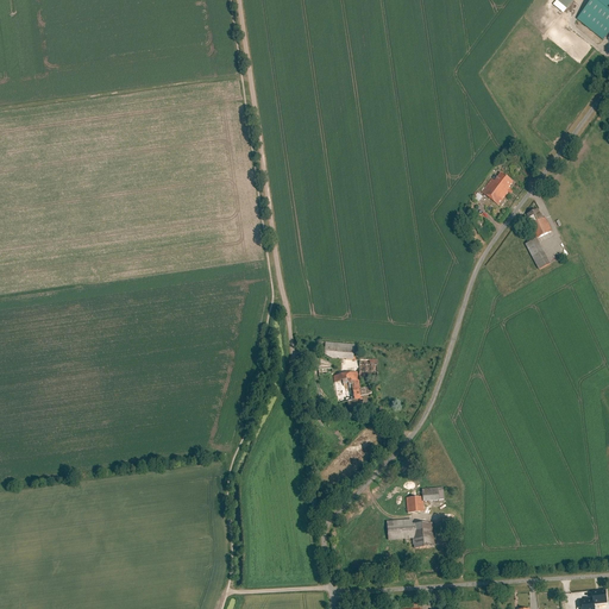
[(608,0),(594,0),(577,22),(602,42),(608,31),(608,0)]
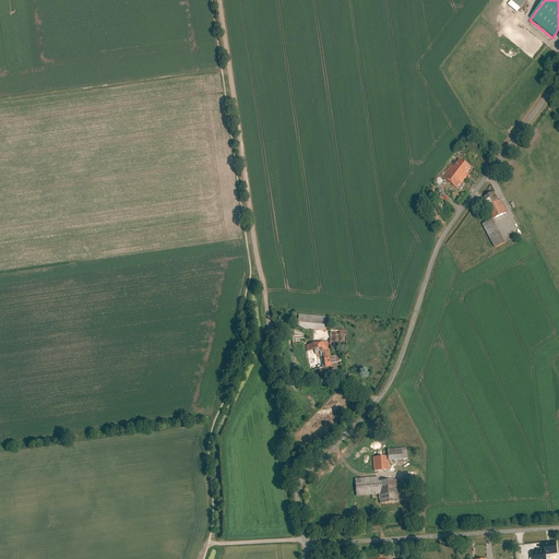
[(455,163),(442,179),(456,190),(468,176),(465,173),(470,168),(461,161),(458,165),(455,163)]
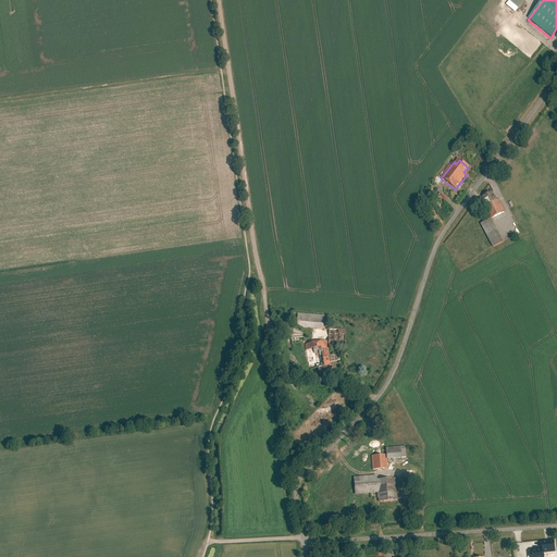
[(429,192),(424,196),(435,210),(441,207),(429,192)]
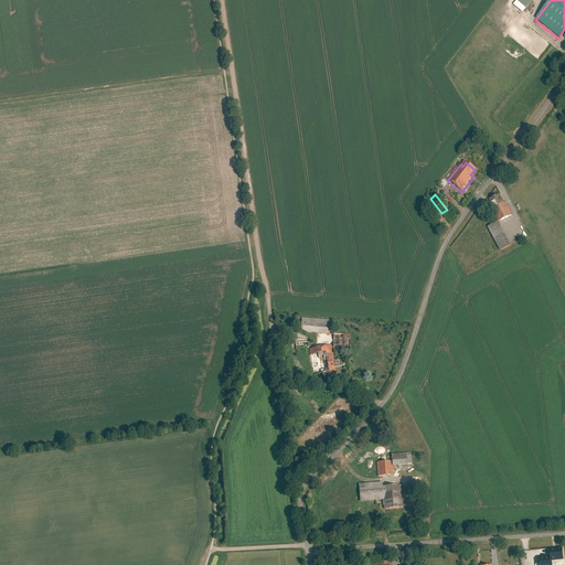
[(510,216),(499,195),(487,203),(497,221),(487,227),(499,251),(512,243),(500,222),(510,216)]
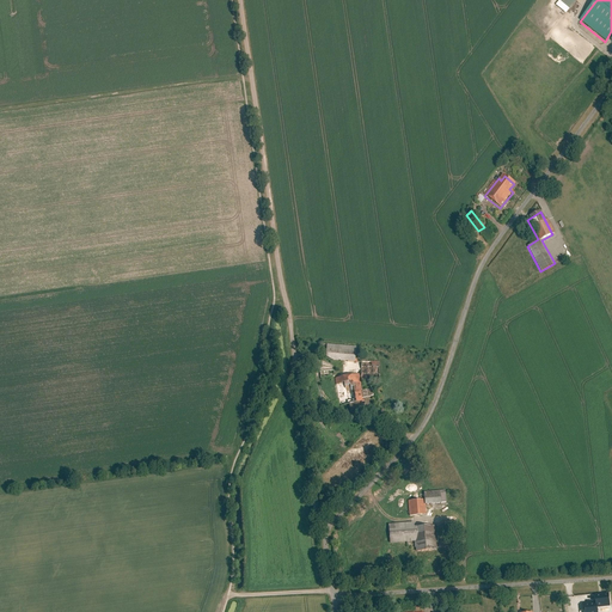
[(359,347),(326,343),(324,359),(357,362),(359,347)]
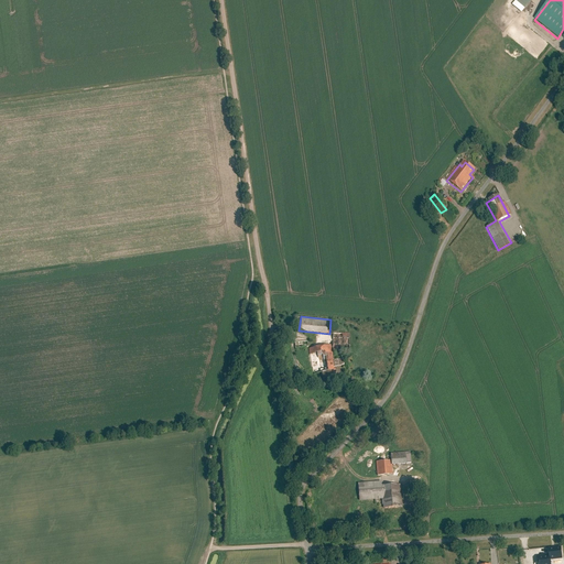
[(353,335),(335,333),(333,346),(351,348),(353,335)]
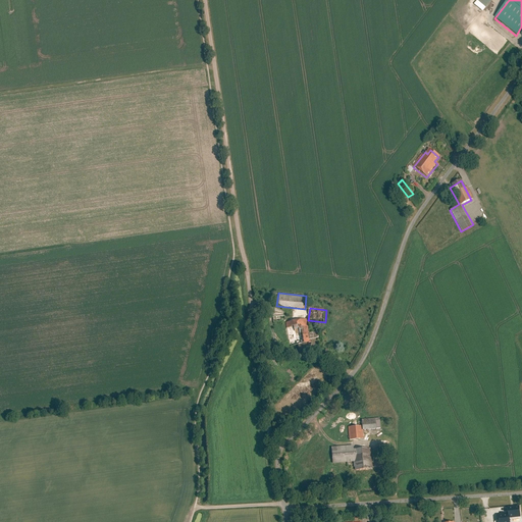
[(305,318),(286,322),(291,346),(297,345),(298,354),(311,352),(309,341),(319,338),(318,331),(308,333),(305,318)]
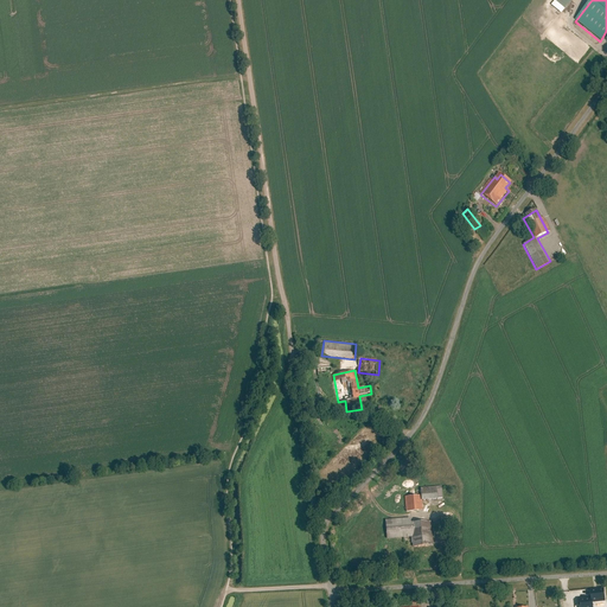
[(421,496),(407,496),(407,512),(423,511),(422,499),(436,499),(436,490),(421,490),(421,496)]
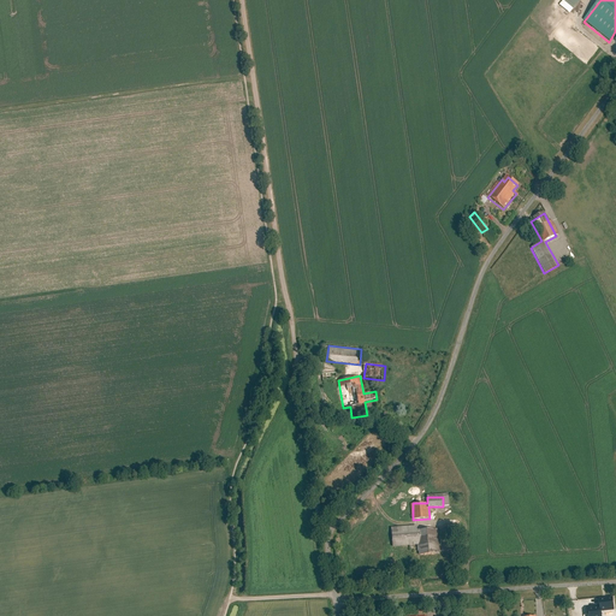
[(416,552),(420,552),(438,552),(438,531),(415,531),(415,526),(390,526),(391,546),(416,546),(416,552)]
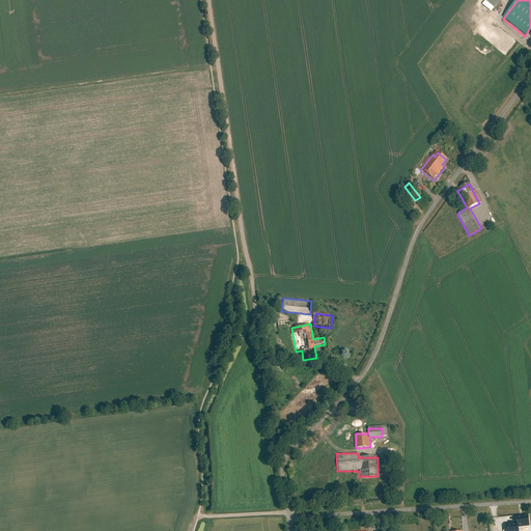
[(527,527),(527,515),(518,515),(518,523),(506,523),(506,530),(520,530),(520,527),(527,527)]
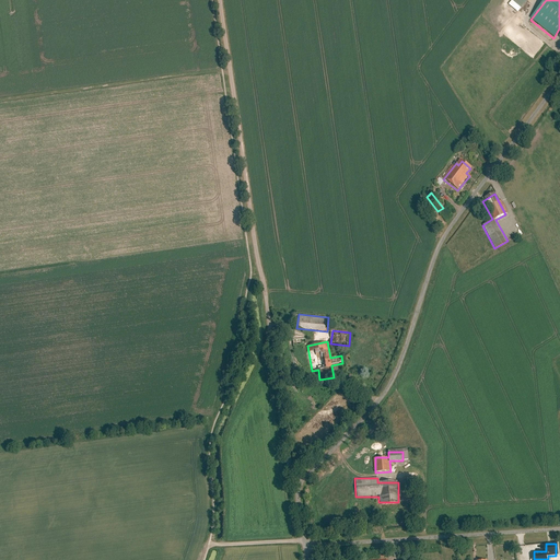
All buildings are outlined.
